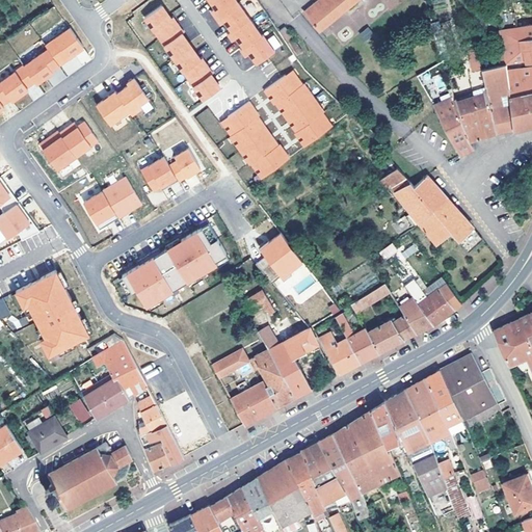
[(211,12),(215,19),(237,3),(235,0),(209,0),(209,1),(215,9),(211,12)]
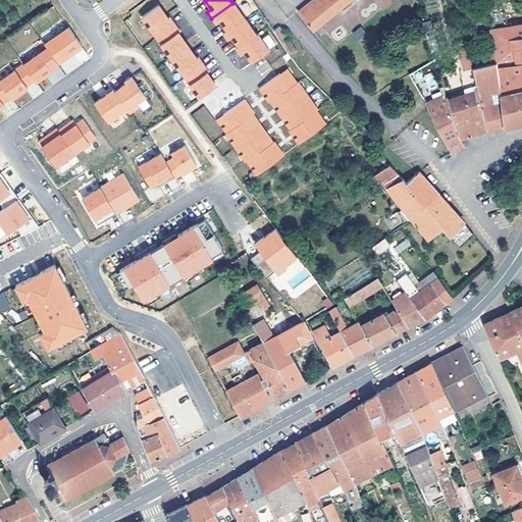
[(389,0),(312,0),(299,11),(313,31),(350,0),(378,0),(383,6),(389,0)]
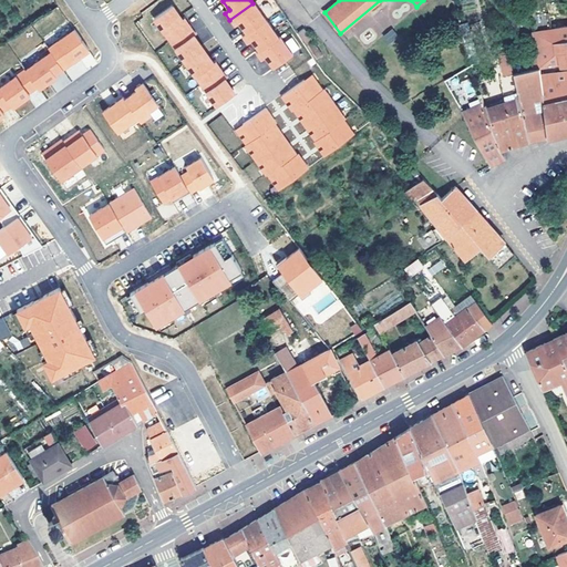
[(538,0),(524,0),(528,20),(542,17),(538,0)]
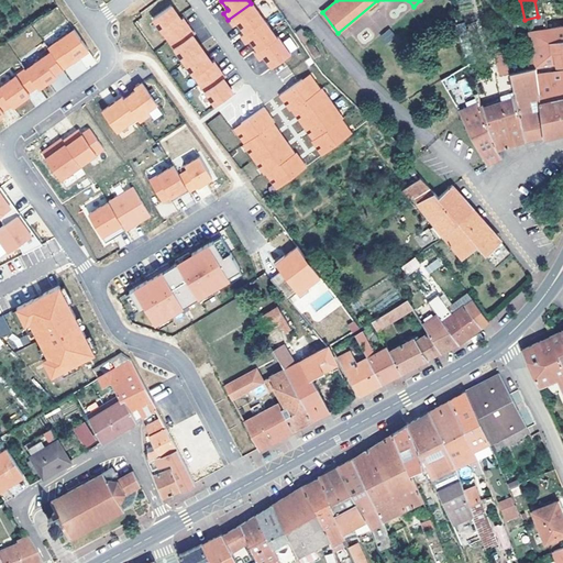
[(238,24),(245,34),(264,21),(251,3),(228,20),(233,28),(238,24)]
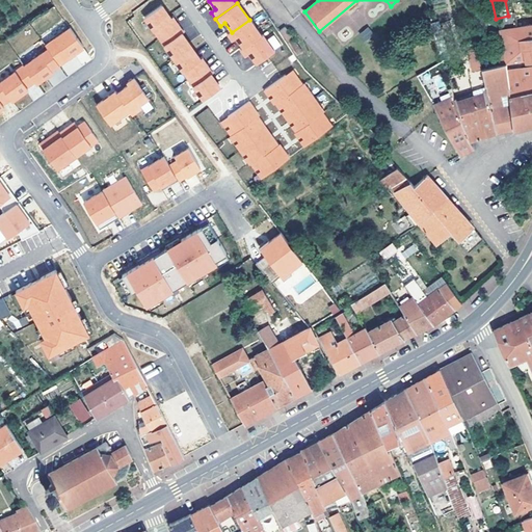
[(160,6),(143,19),(158,38),(178,25),(173,18),(169,20),(160,6)]
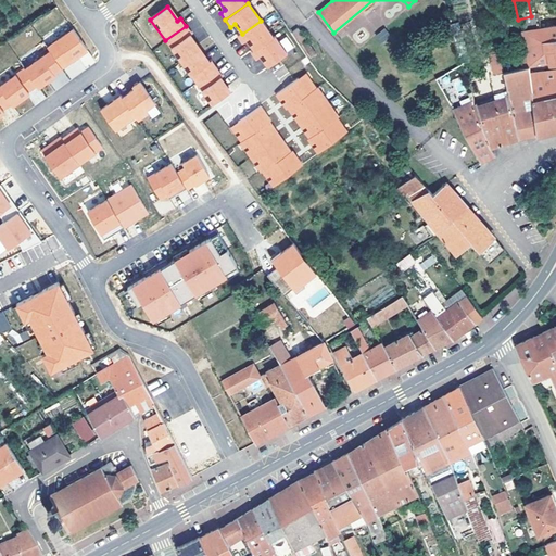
[(273,38),(261,21),(242,34),(237,37),(242,45),(247,41),(254,51),(273,38)]
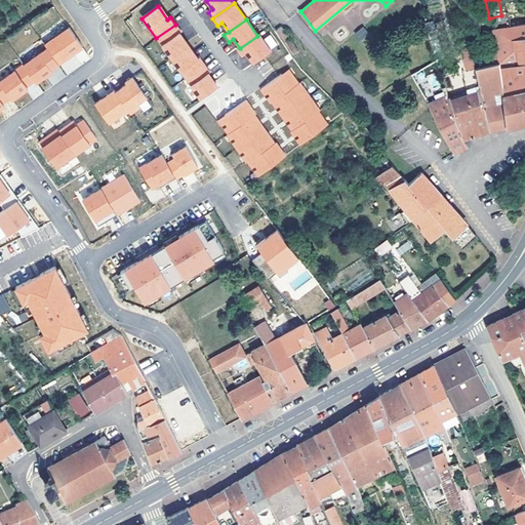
[(170,58),(188,47),(177,34),(180,32),(175,25),(156,38),(170,58)]
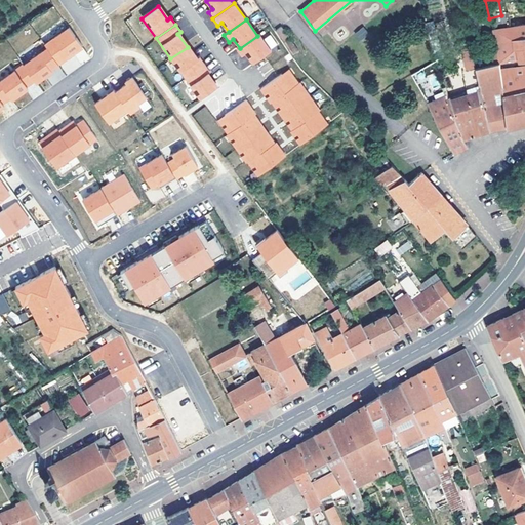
[(516,48),(519,61),(524,59),(524,25),(510,26),(512,38),(514,47),(516,48)]
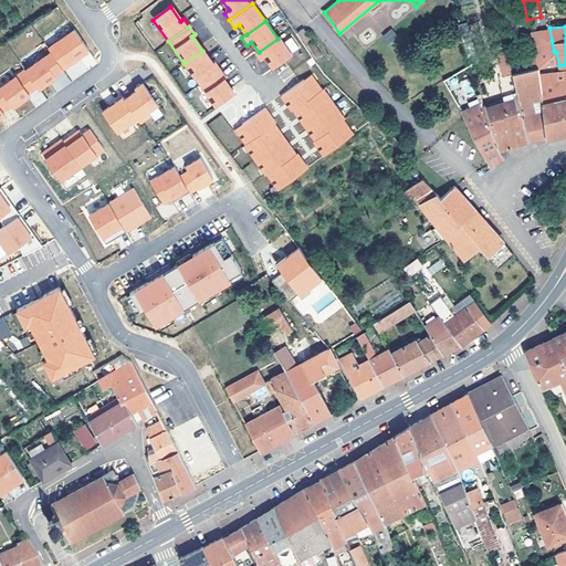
[(388,44),(397,35),(390,29),(381,38),(388,44)]
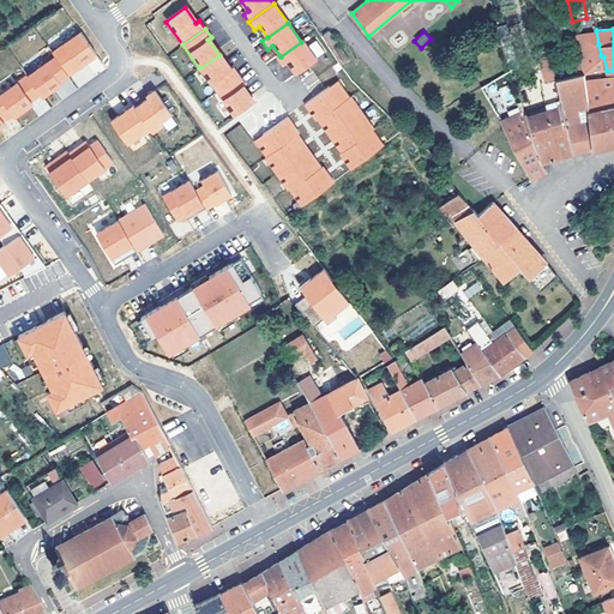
[(68,74),(96,54),(80,32),(52,52),(55,56),(68,74)]
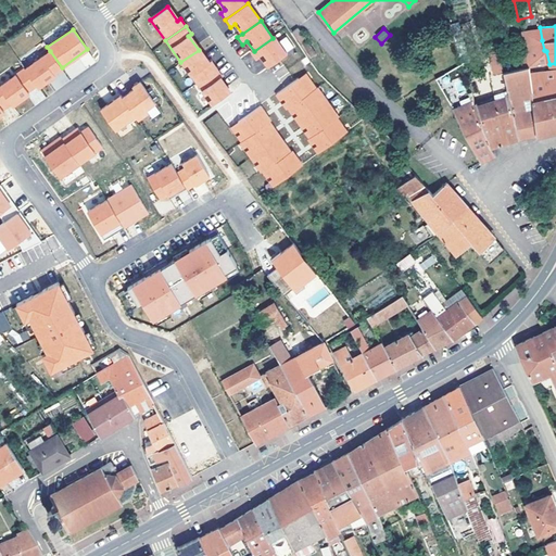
[(297,29),(291,33),(300,45),(305,41),(297,29)]
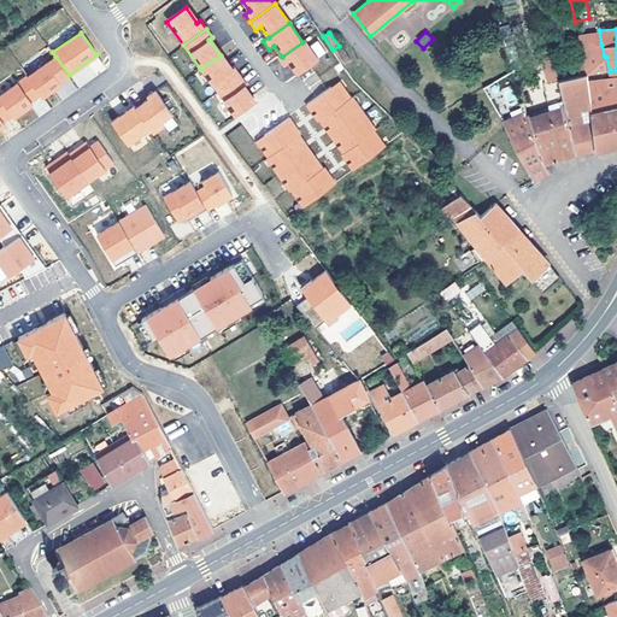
[(282,57),(278,59),(285,68),(289,64),(298,75),(318,60),(304,41),(303,42),(282,57)]
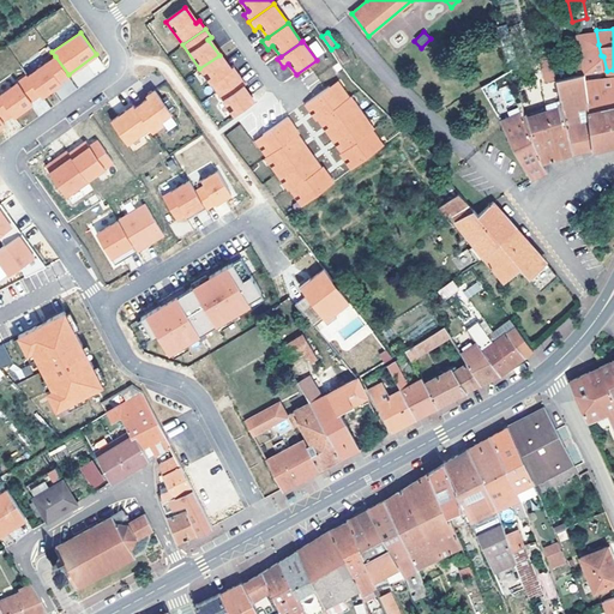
[(309,44),(317,58),(324,53),(317,41),(309,44)]
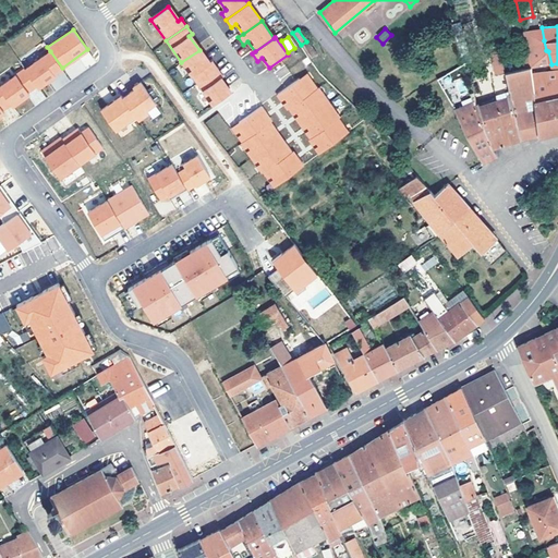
[(307,41),(301,46),(311,58),(316,55),(307,41)]
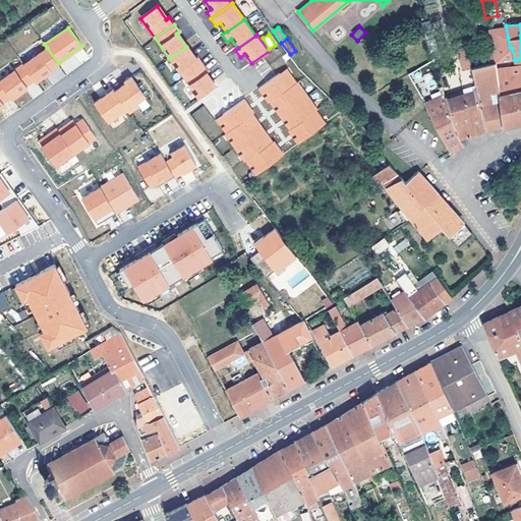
[(184,78),(203,65),(197,57),(194,59),(186,47),(169,58),(184,78)]
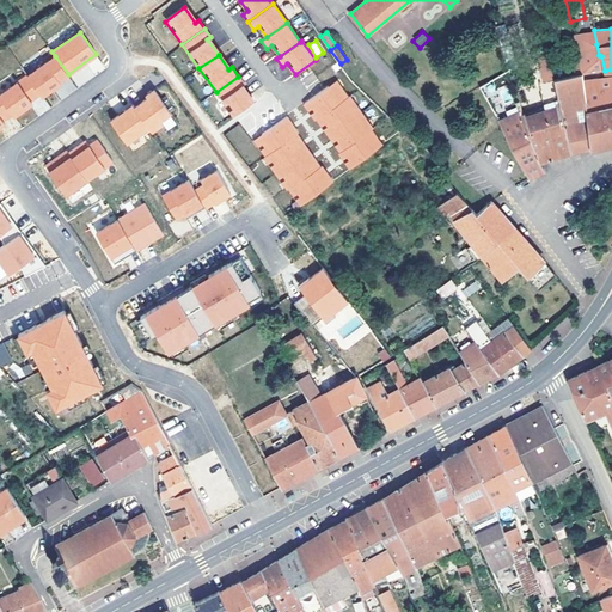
[(55,56),(26,77),(40,93),(42,97),(53,89),(51,86),(68,74),(55,56)]
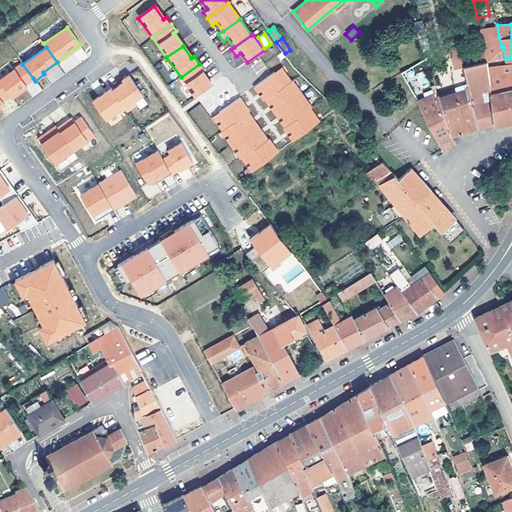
[(454,89),(436,94),(451,135),(477,127),(468,84),(464,65),(463,65),(459,47),(451,49),(455,68),(450,69),(454,89)]
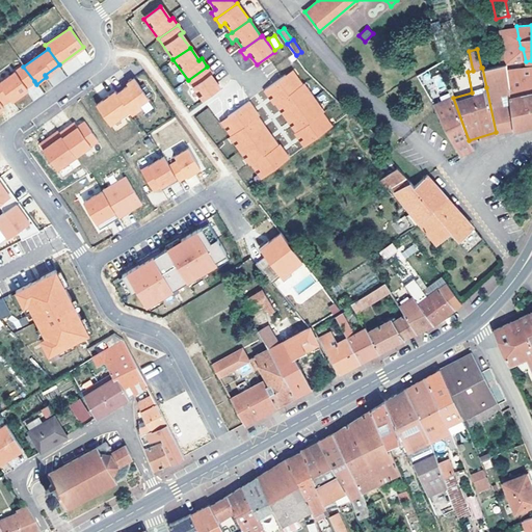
[(482,68),(486,87),(496,132),(512,128),(508,95),(507,72),(504,56),(500,57),(501,63),(482,68)]
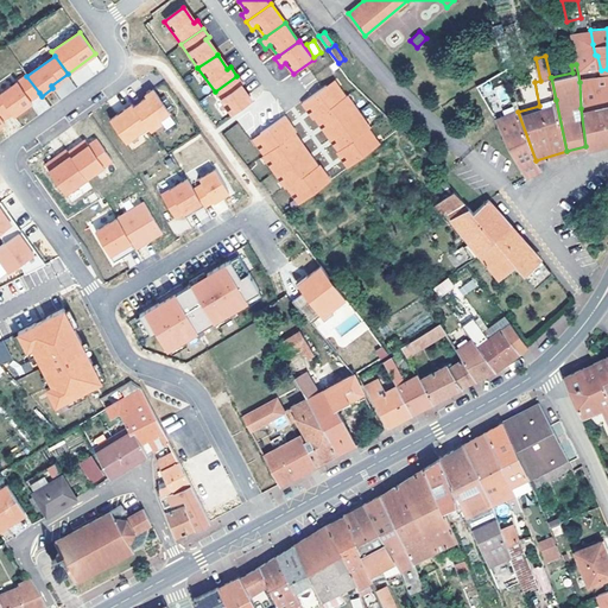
[(23,106),(39,93),(26,76),(26,75),(0,93),(0,96),(11,113),(13,115),(24,107),(23,106)]
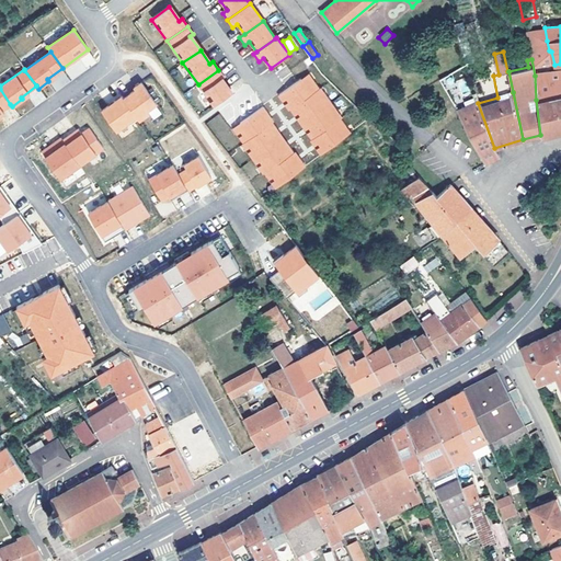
[(224,78),(218,70),(198,84),(214,106),(231,93),(221,79),(224,78)]
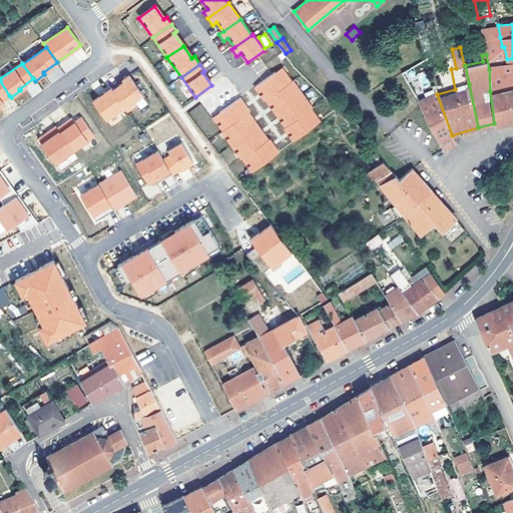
[(489,69),(490,91),(512,87),(512,65),(508,66),(489,69)]
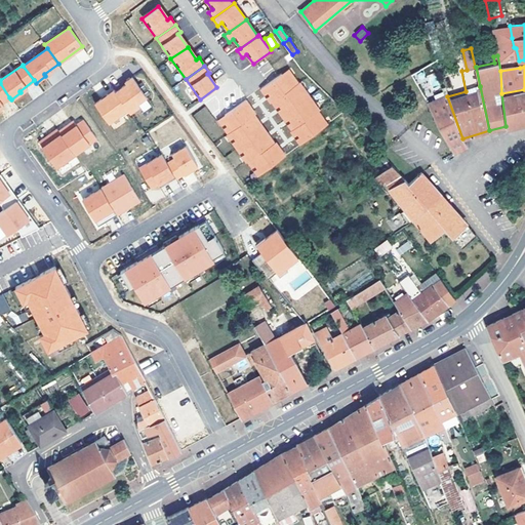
[(287,69),(281,74),(285,80),(292,75),(287,69)]
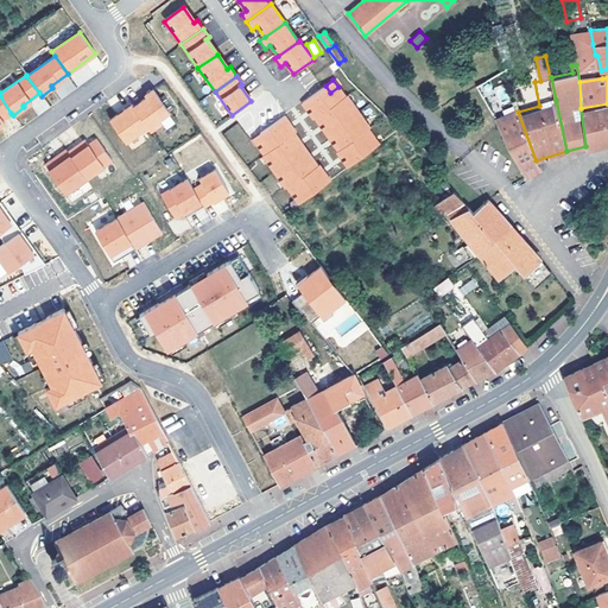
[(325,86),(301,103),(306,111),(309,109),(315,116),(314,118),(320,126),(322,124),(334,140),(331,143),(337,151),(339,150),(344,158),(341,159),(347,168),(371,149),(367,143),(374,138),(368,128),(361,132),(356,126),(365,120),(352,102),(343,107),(339,101),(346,96),(339,87),(330,93),(325,86)]
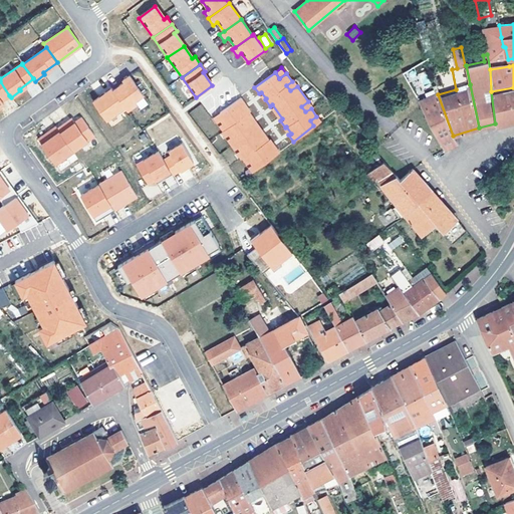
[(123,81),(112,89),(126,108),(126,109),(137,102),(135,100),(143,94),(130,75),(122,79),(123,81)]
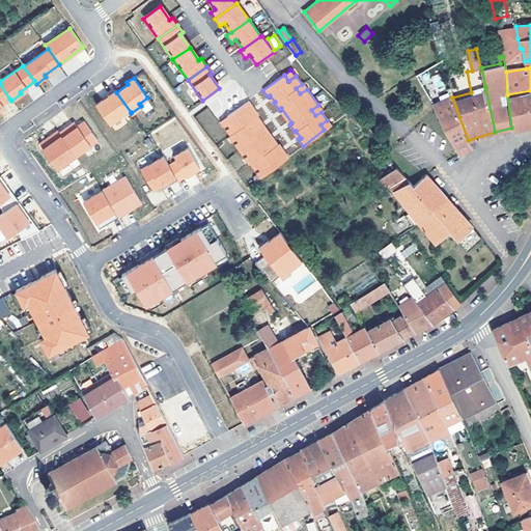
[(0,108),(3,107),(2,105),(9,99),(0,84),(0,108)]
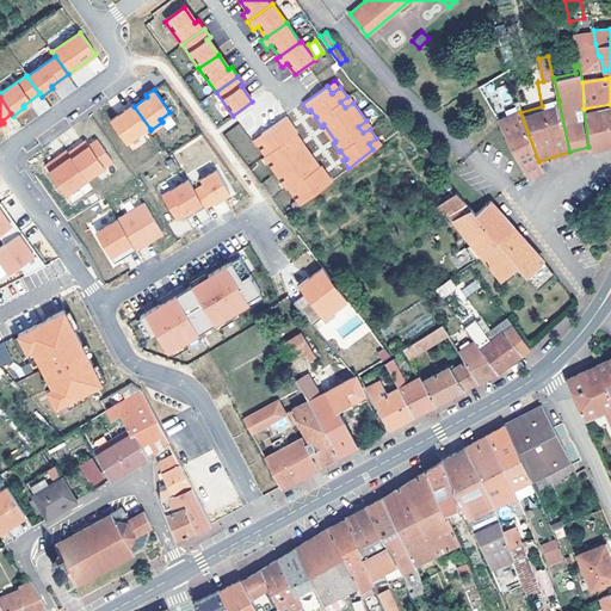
[(517,100),(493,111),(501,127),(528,178),(544,172),(538,161),(520,112),(517,100)]
